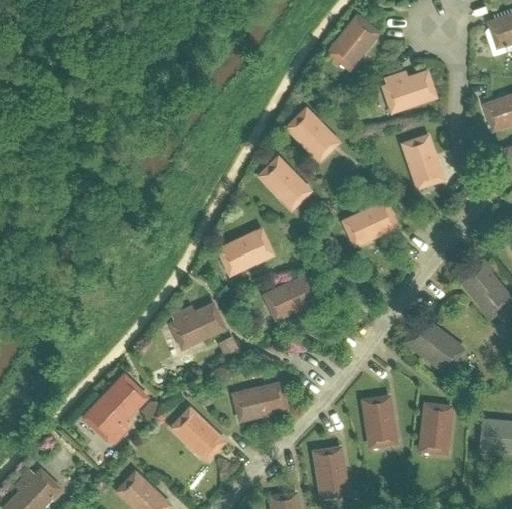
[(511,8),(490,16),(499,46),(511,41),(511,8)]
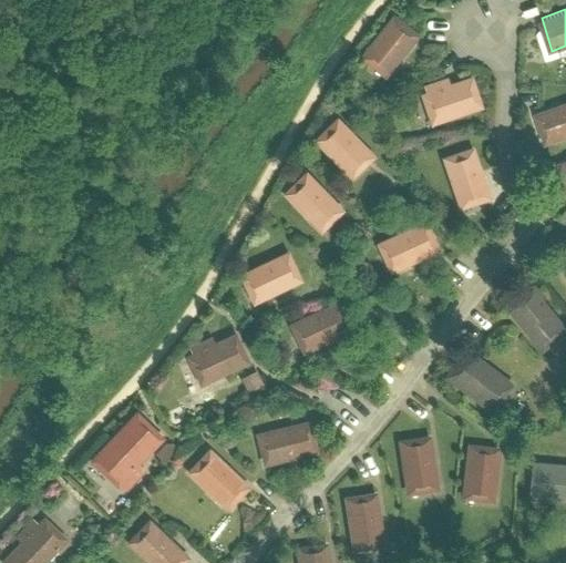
[(383,83),(424,45),(398,17),(356,55),(383,83)]
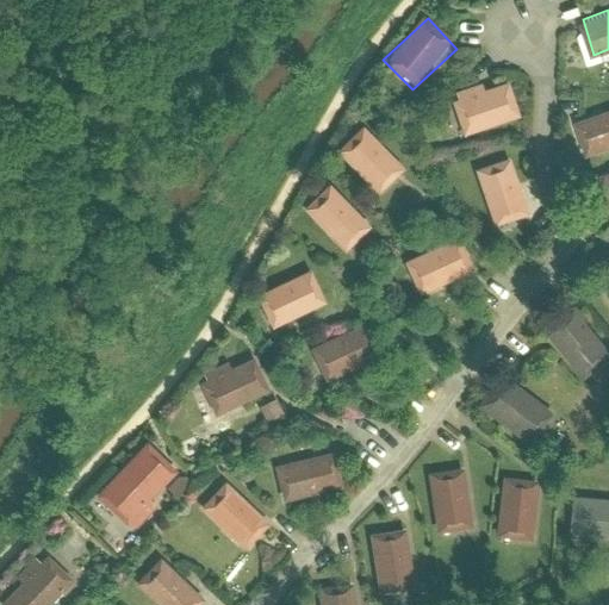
[(470,131),(520,114),(509,83),(459,101),(470,131)]
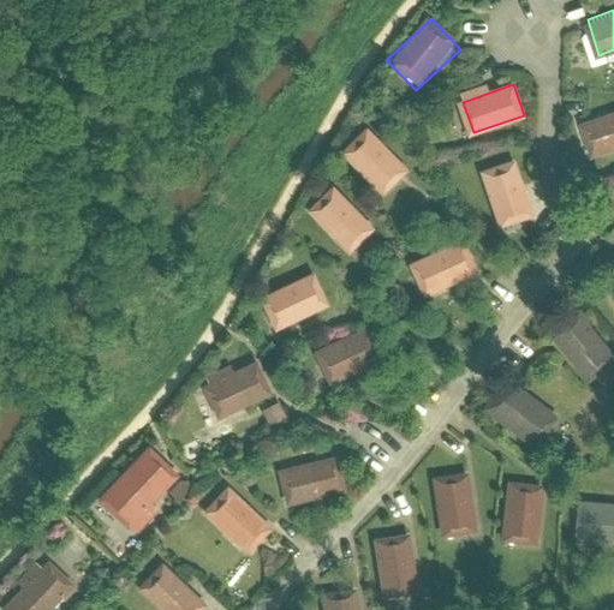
[(613,111),(580,124),(594,157),(613,148),(613,111)]
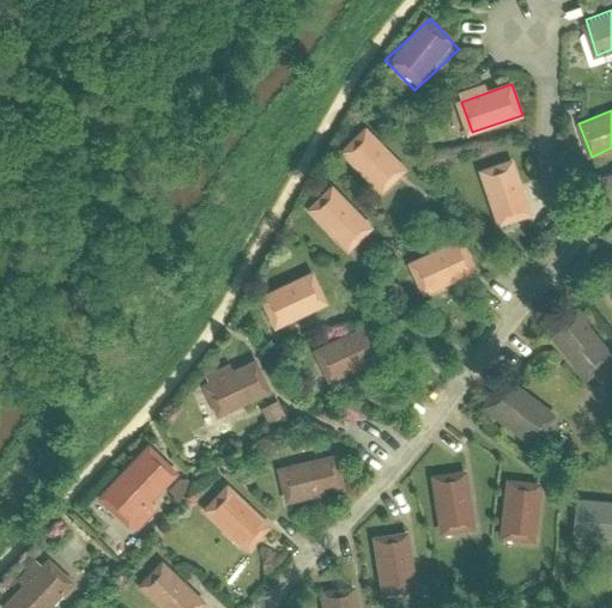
[(368,135),(344,160),(380,194),(404,169),(368,135)]
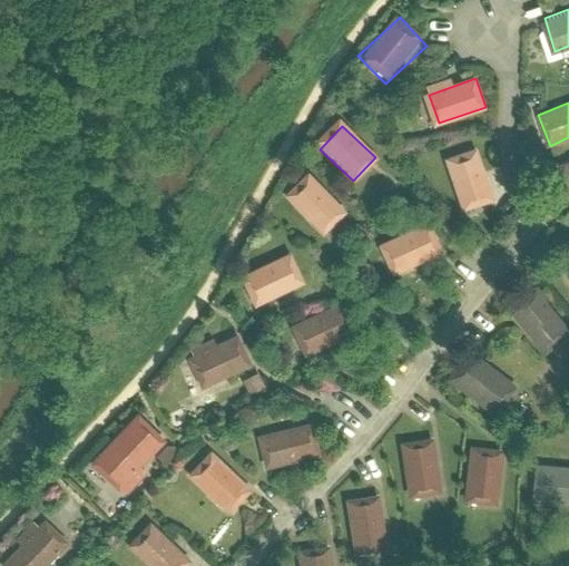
[(490,186),(478,152),(445,163),(458,198),(490,186)]
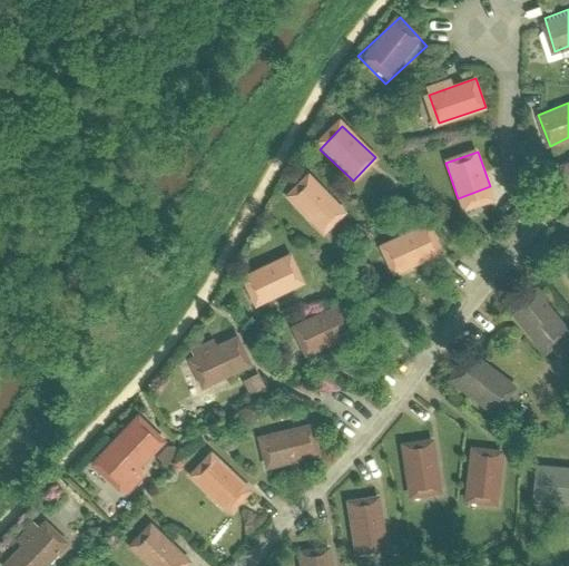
[(336,208),(315,177),(285,197),(306,228),(336,208)]
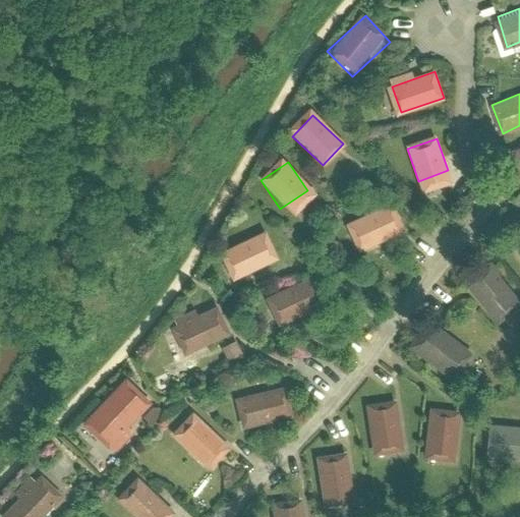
[(392,200),(351,223),(366,250),(407,228),(392,200)]
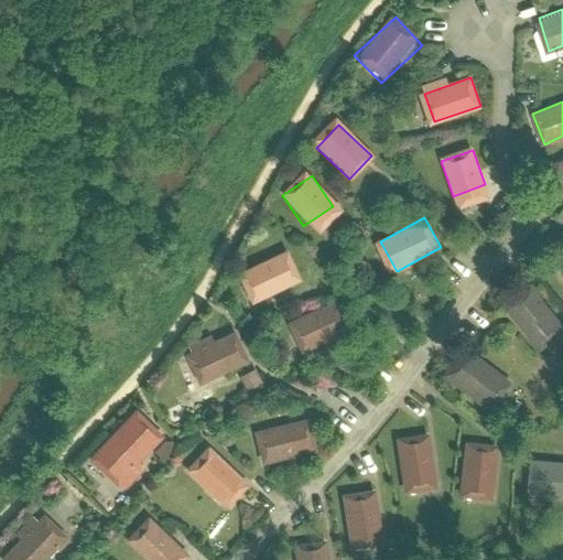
[(251,301),(301,281),(289,251),(239,272),(251,301)]
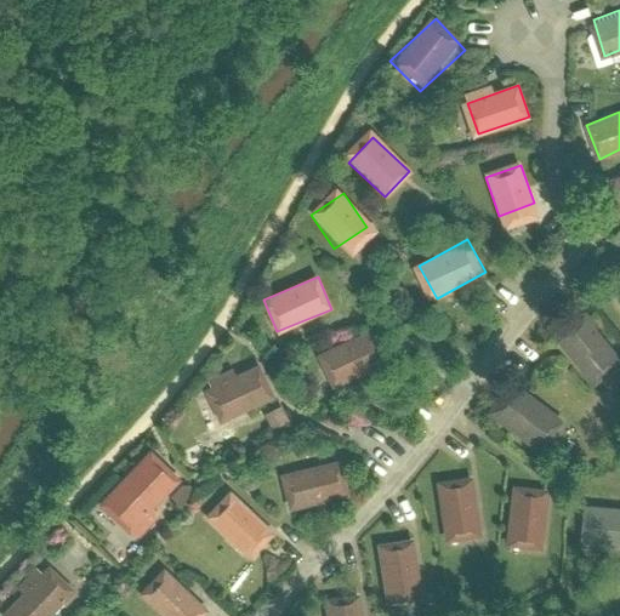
[(619,352),(592,313),(561,335),(595,383),(619,365),(619,352)]
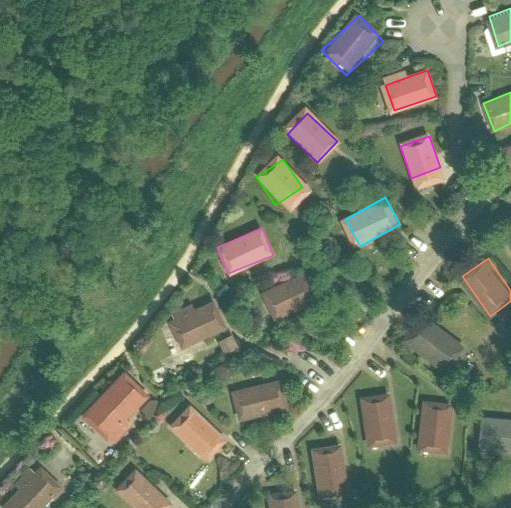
[(306,270),(269,289),(282,314),(318,295),(306,270)]
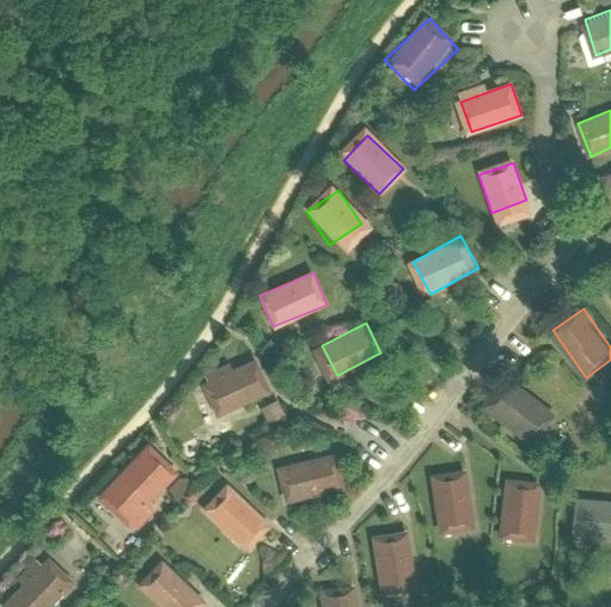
[(250,355),(195,381),(212,415),(266,387),(250,355)]
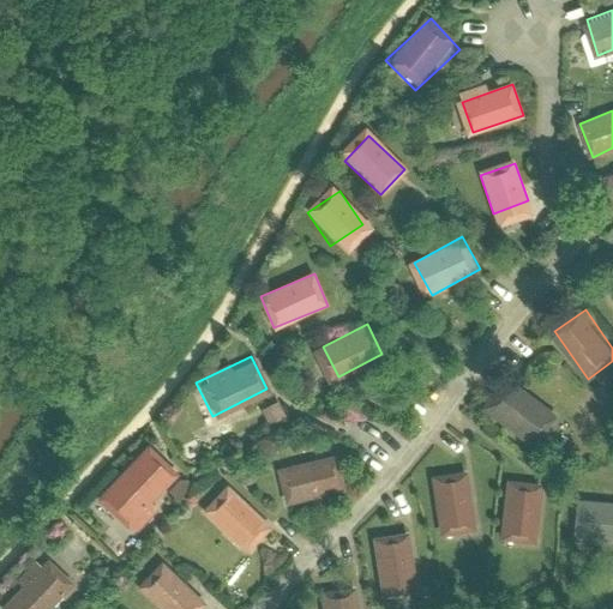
[(560,414),(509,373),(481,408),(533,448),(560,414)]
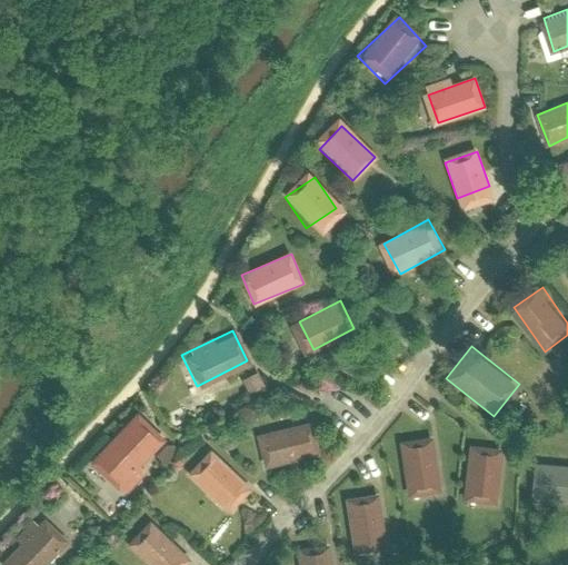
[(92,461),(118,485),(162,439),(137,414),(92,461)]
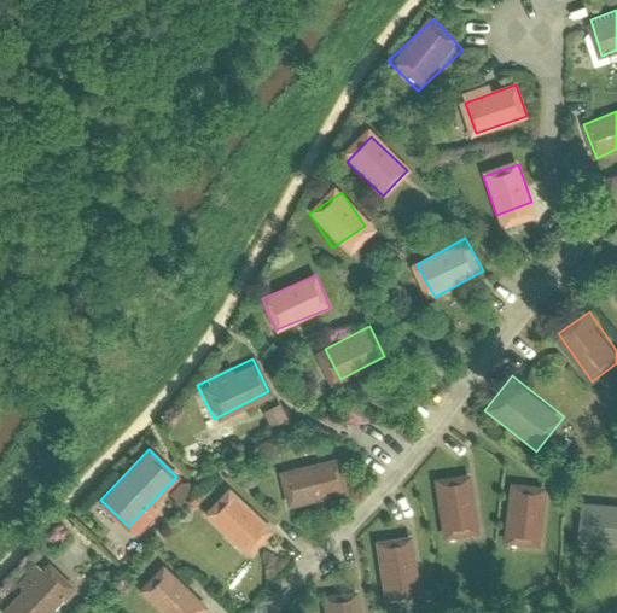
[(342,459),(280,472),(289,505),(348,494),(342,459)]
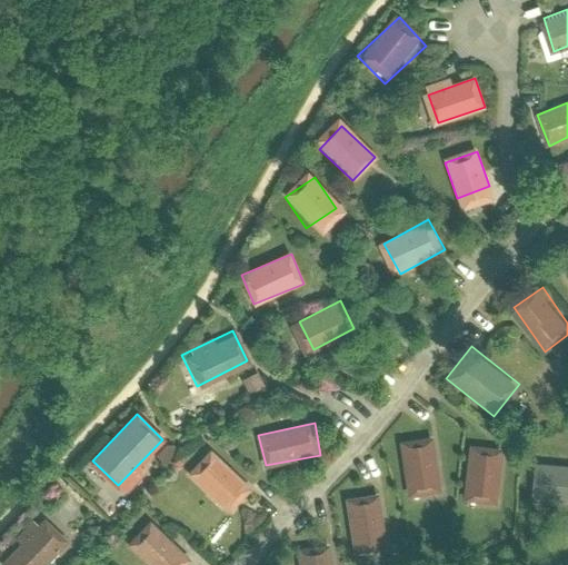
[(434,437),(400,443),(407,493),(442,489),(434,437)]
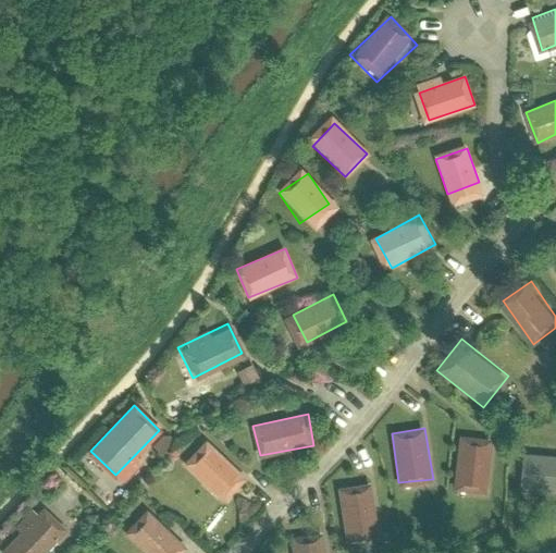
[(495,441),(462,437),(456,491),(487,494),(495,441)]
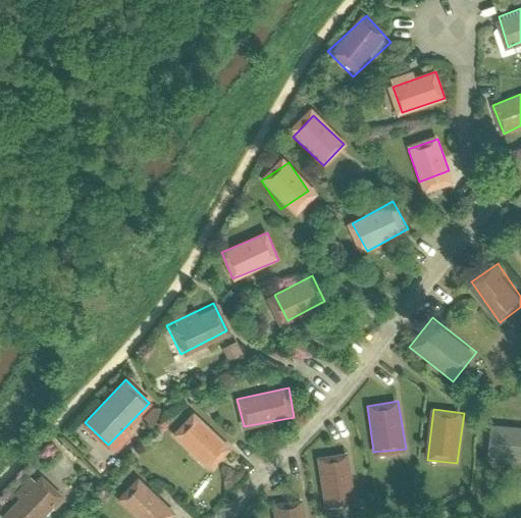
[(174,432),(209,468),(229,448),(195,413),(174,432)]
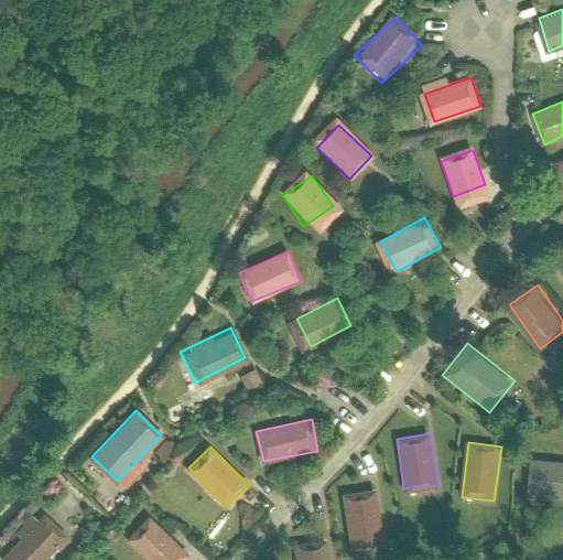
[(562,460),(533,456),(530,496),(562,499),(562,460)]
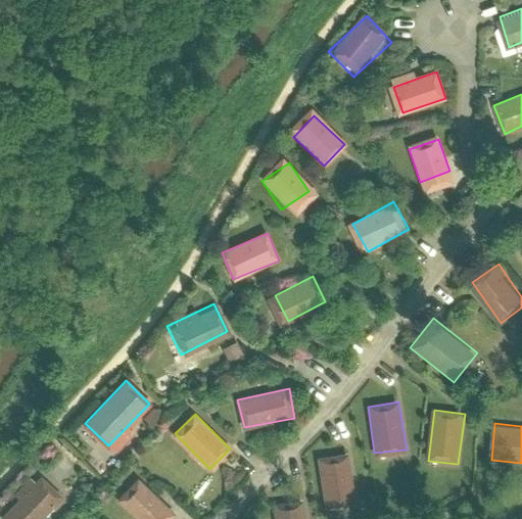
[(349,454),(320,459),(328,508),(358,503),(349,454)]
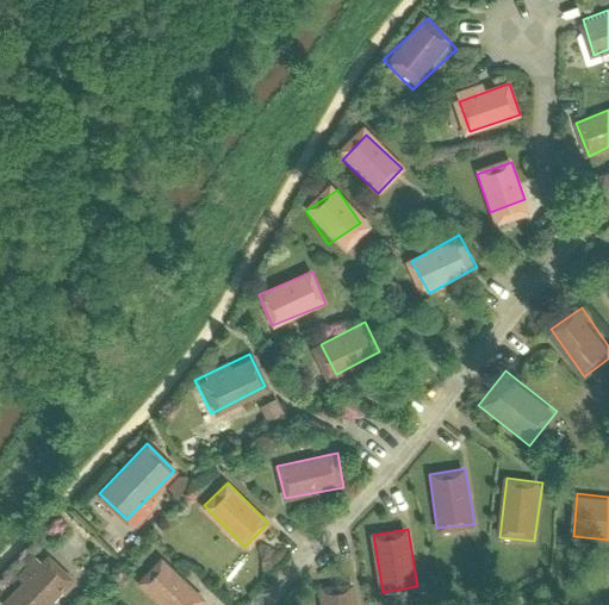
[(47,604),(70,577),(37,549),(0,593),(13,604),(47,604)]
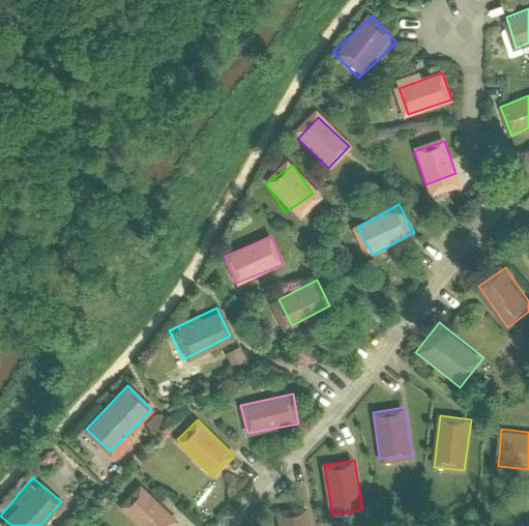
[(124,506),(143,525),(176,525),(180,522),(144,486),(124,506)]
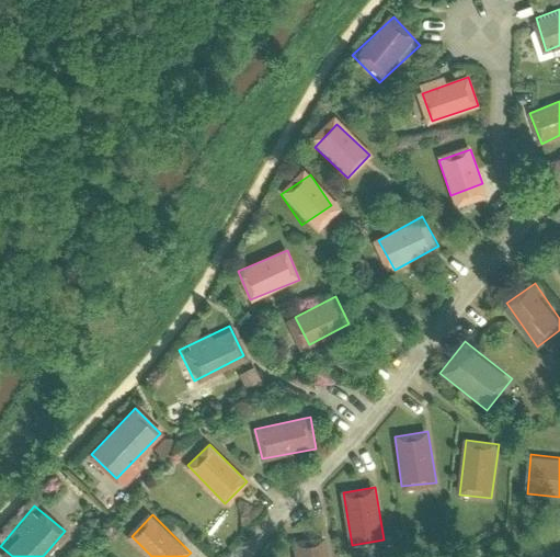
[(332,556),(331,543),(290,548),(292,556),(332,556)]
